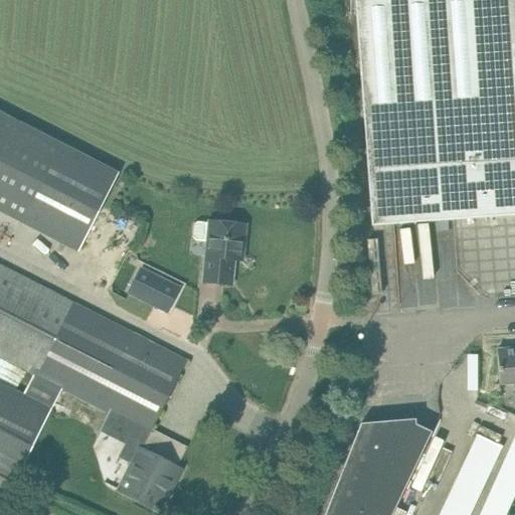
[(514,0),(354,0),(371,225),(514,214),(514,0)]
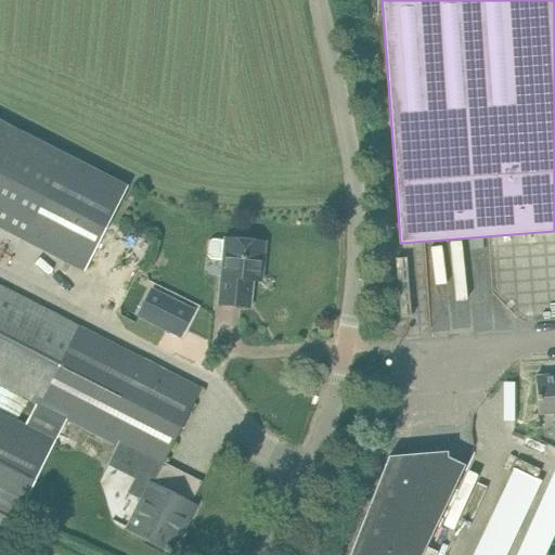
[(0,121),(0,228),(84,271),(126,186),(0,121)]
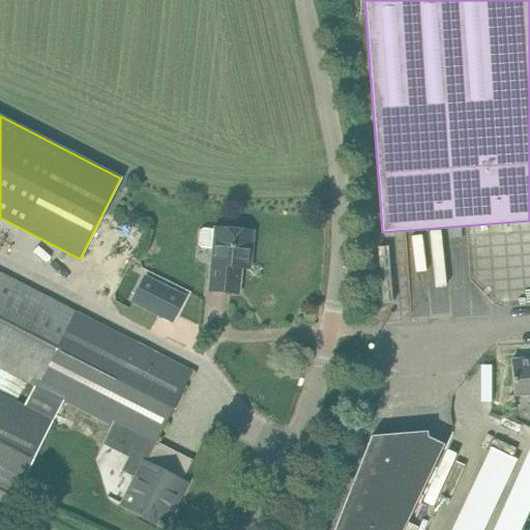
[(211,251),(207,291),(238,294),(241,260),(251,261),(253,232),(214,228),(213,231),(203,230),(199,233),(198,245),(202,249),(211,251)]
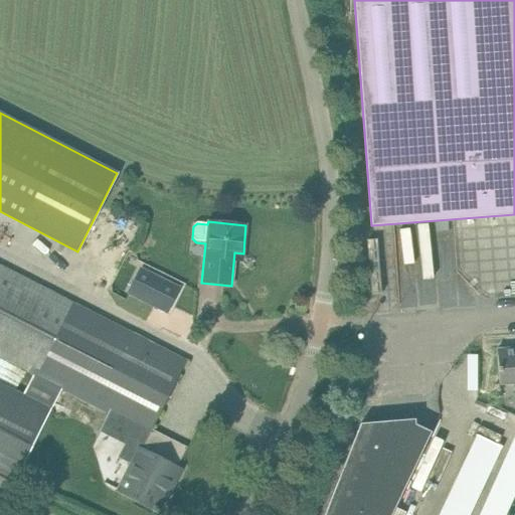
[(0,266),(0,357),(33,375),(22,397),(48,411),(61,387),(109,412),(141,430),(148,434),(150,431),(185,360),(0,266)]
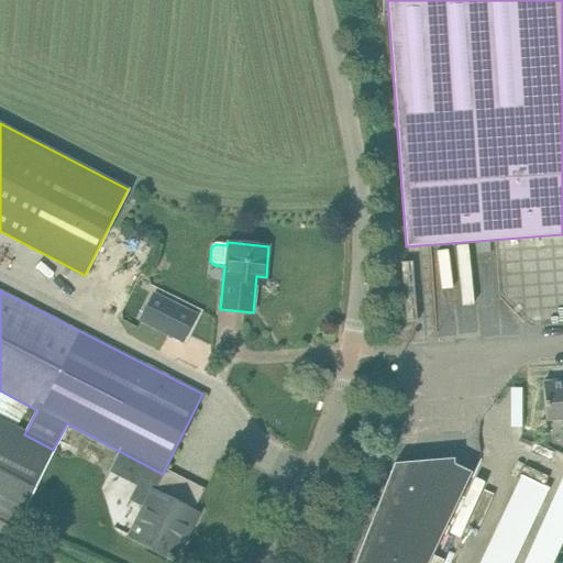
[(181,342),(196,315),(154,294),(140,321),(181,342)]
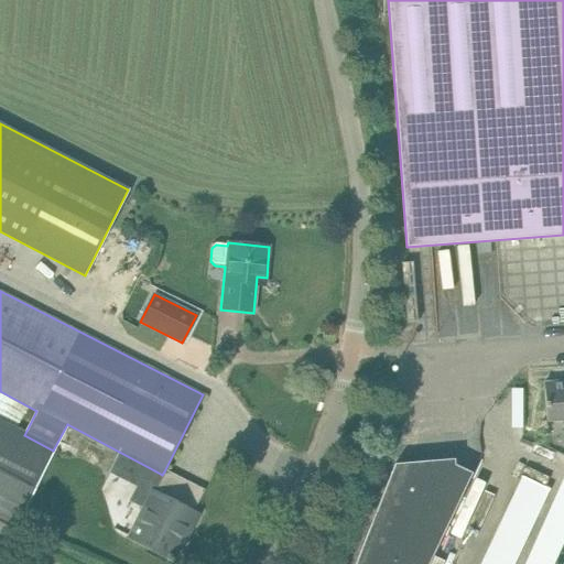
[(563,381),(543,383),(546,421),(563,420),(563,381)]
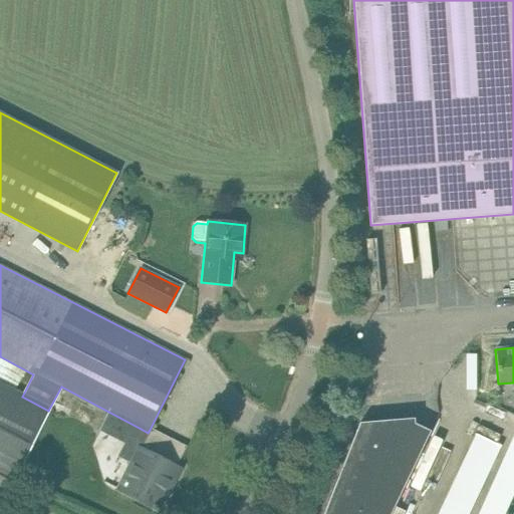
[(0,386),(0,451),(21,463),(48,411),(22,397),(0,386)]
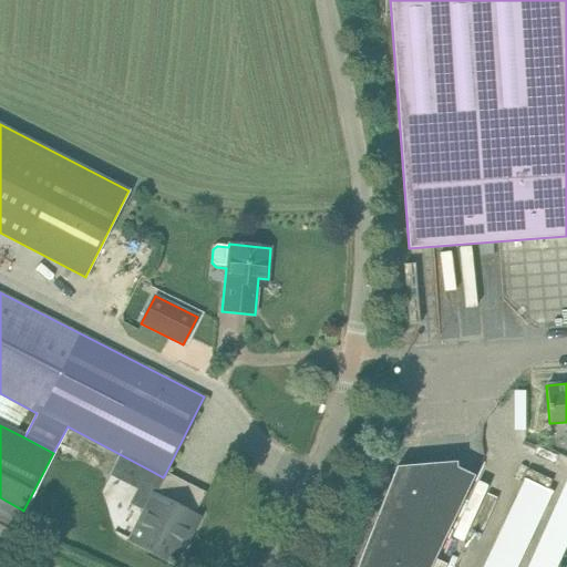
[(120,454),(109,475),(137,490),(130,504),(144,512),(129,540),(174,564),(191,533),(198,517),(182,508),(155,495),(153,494),(152,496),(145,493),(155,473),(120,454)]
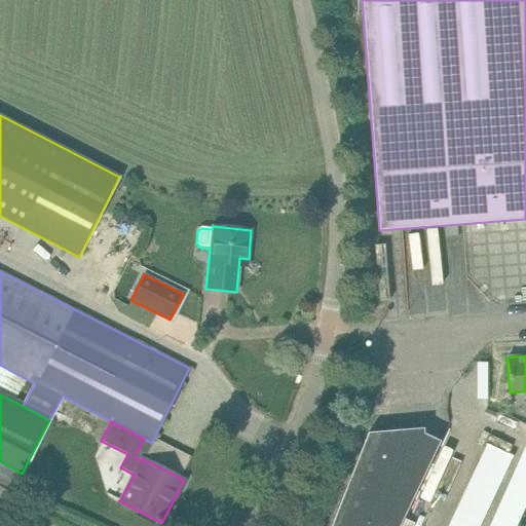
[(400,525),(440,442),(424,435),(423,428),(368,434),(331,525),(400,525)]
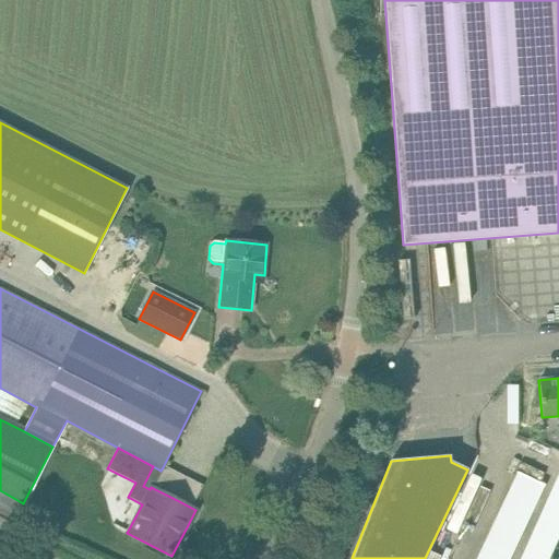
[(0,547),(13,523),(23,503),(0,490),(0,547)]
